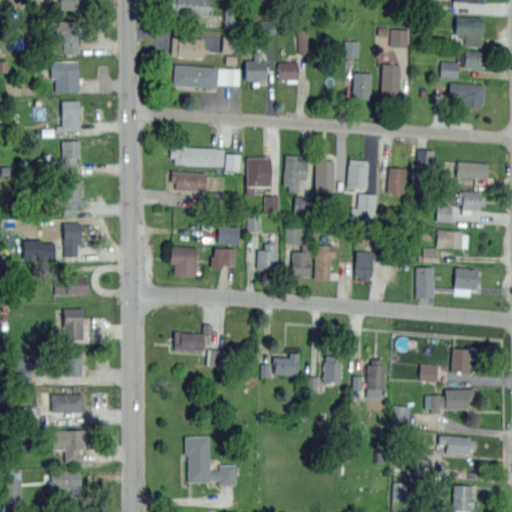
[(79,11),(79,0),(59,0),(59,11),(79,11)]
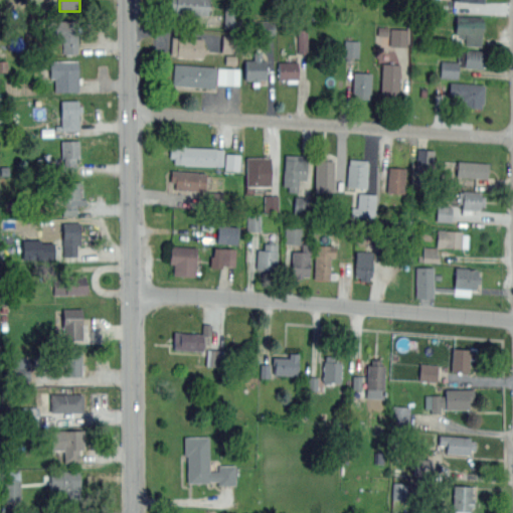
[(210,0),(208,19),(176,14),(176,12),(171,12),(172,0),(210,0)]
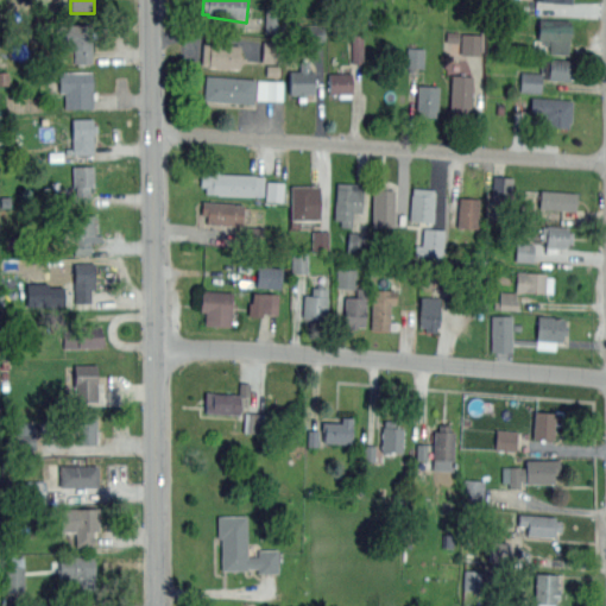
[(279,36),(279,18),(267,17),(267,36),(279,36)]
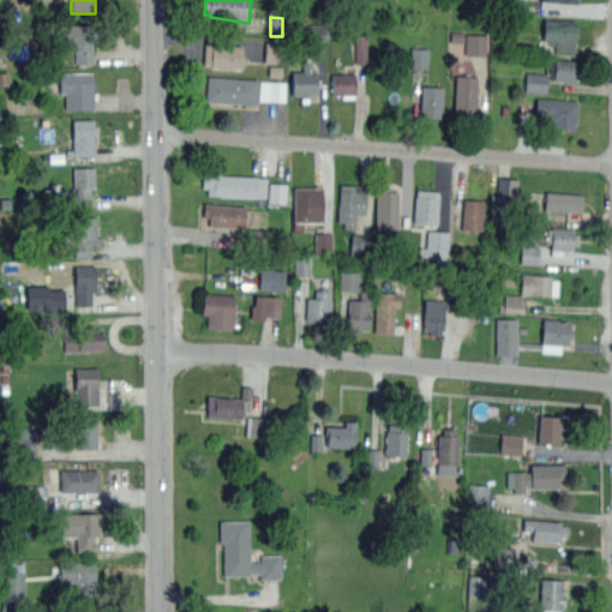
[(576,57),(556,55),(557,43),(545,43),(546,22),(577,23),(576,57)]
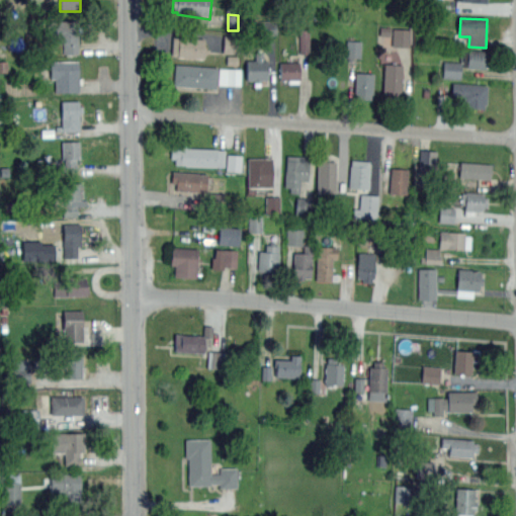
[(57,44),(65,44),(65,55),(80,55),(80,28),(57,28),(57,44)]
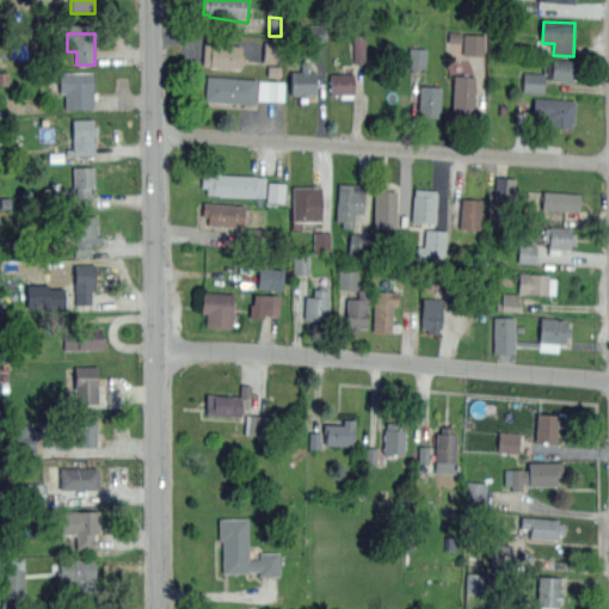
[(465,57),(486,59),(486,37),(466,36),(465,57)]
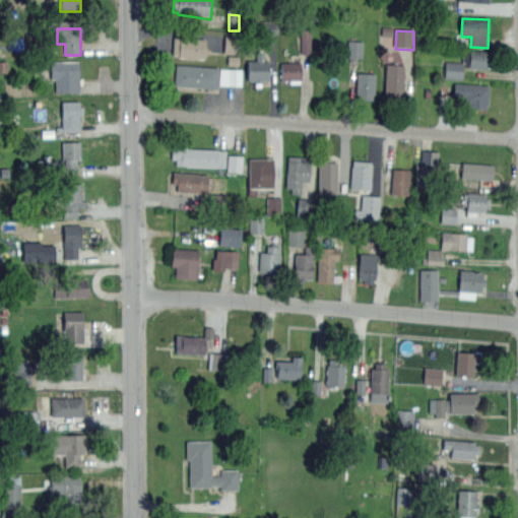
[(205,60),(180,59),(180,57),(175,56),(176,38),(206,40),(205,60)]
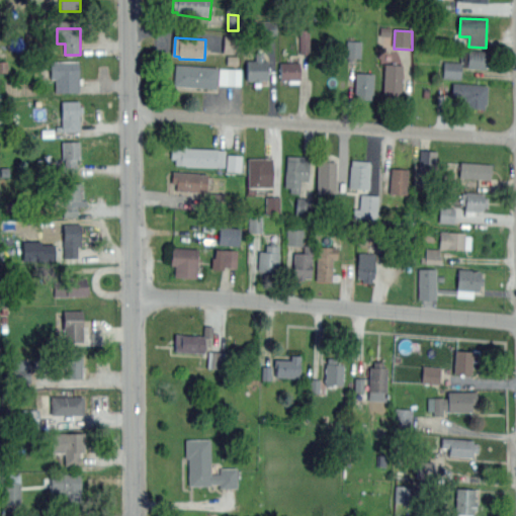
[(239,37),(226,37),(225,55),(238,56),(239,37)]
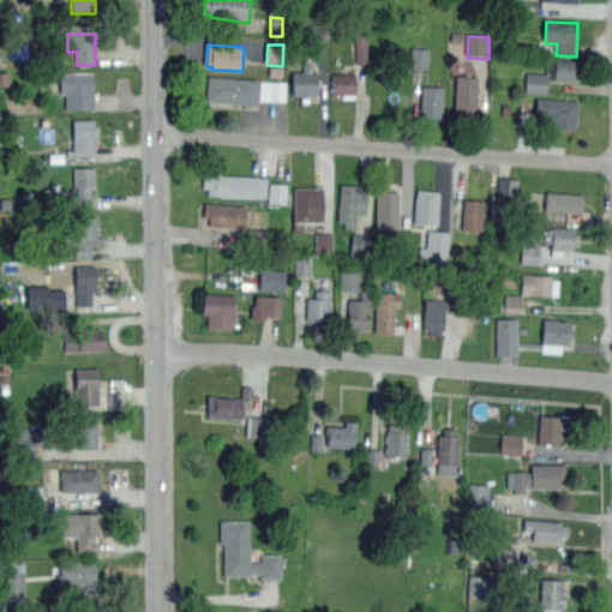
[(413,71),(431,71),(431,51),(413,51),(413,71)]
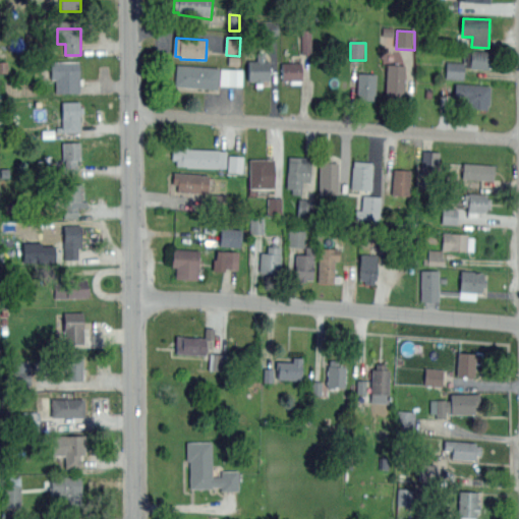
[(466,68),(466,62),(464,62),(465,51),(496,54),(495,64),(489,64),(488,70),(466,68)]
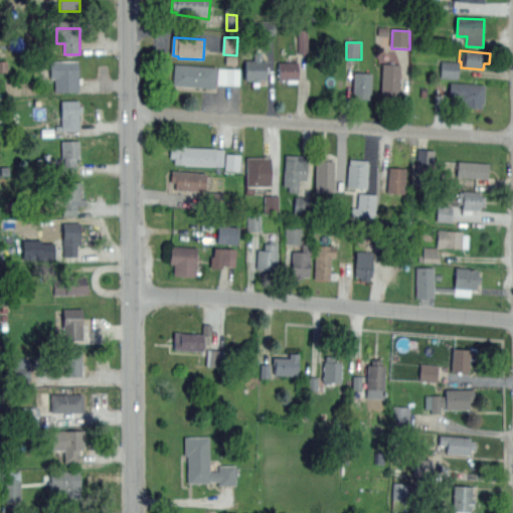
[(253,88),(253,80),(246,80),(246,61),(255,61),(255,54),(263,54),(262,61),(267,61),(266,81),(260,80),(260,89),(253,88)]
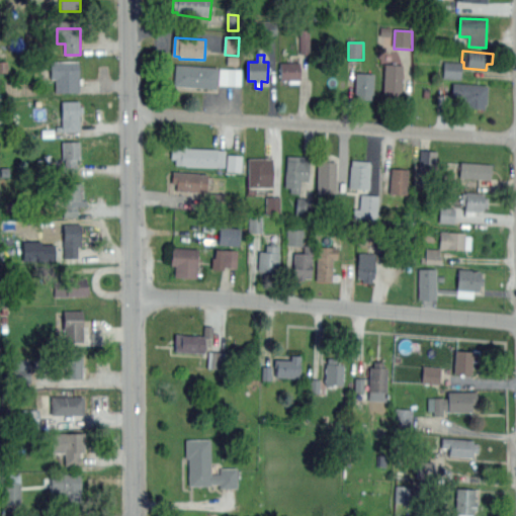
[(81,93),(81,62),(54,62),(54,93),(81,93)]
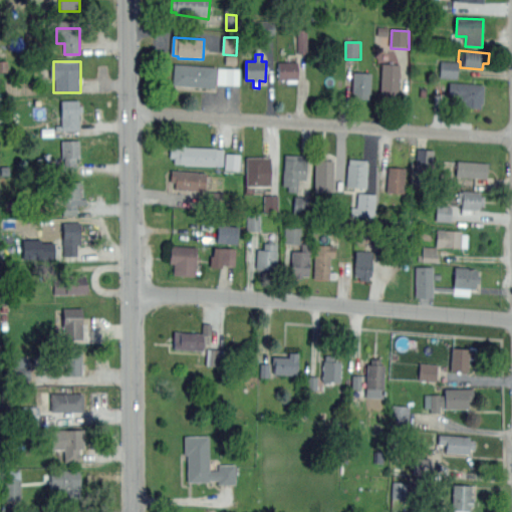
[(297,84),(287,83),(287,80),(279,80),(280,63),(298,64),(297,84)]
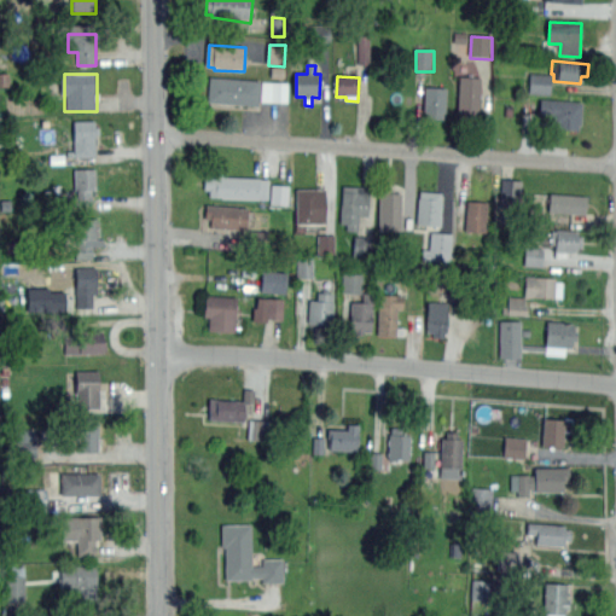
[(552,97),(553,76),(532,76),(530,96),(552,97)]
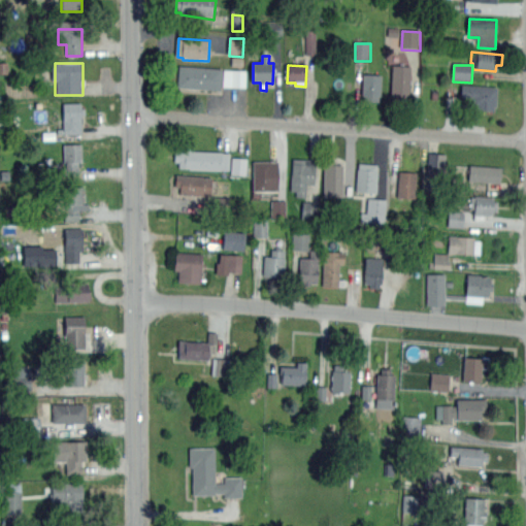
[(222,91),(178,88),(179,67),(223,70),(222,91)]
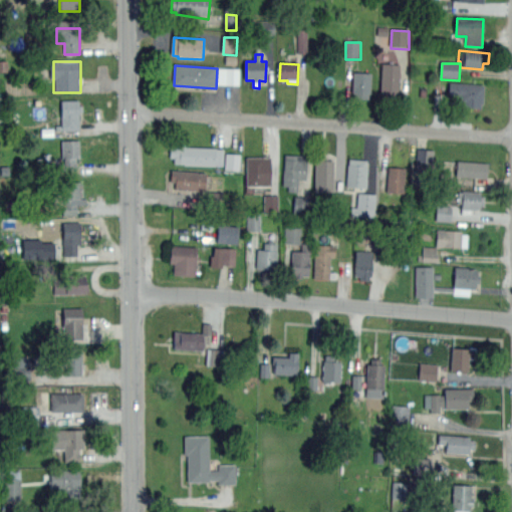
[(399,96),(381,95),(382,65),(401,66),(400,79),(402,79),(402,82),(400,82),(399,96)]
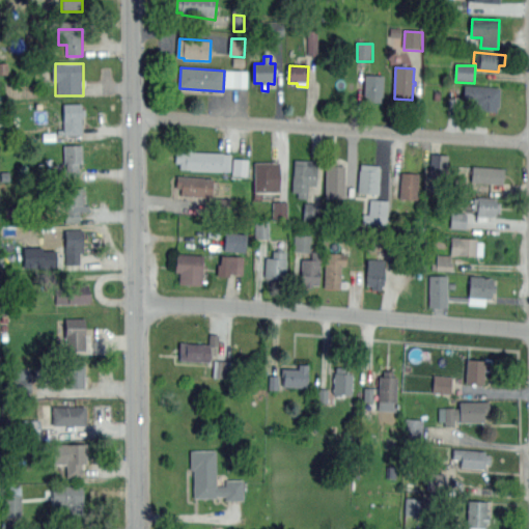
[(248,90),(249,73),(226,72),(226,89),(248,90)]
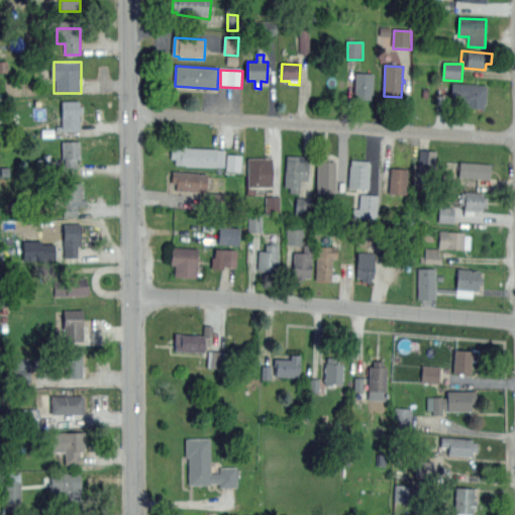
[(371,100),(356,99),(356,95),(355,95),(356,73),(374,74),(373,96),(371,96),(371,100)]
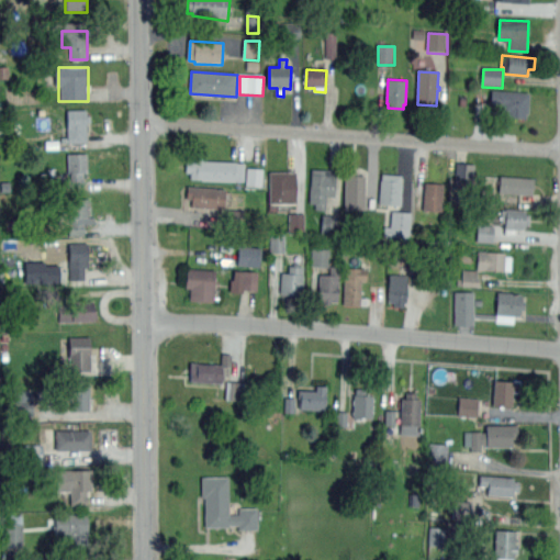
[(527,119),(505,118),(505,113),(504,113),(504,105),(491,105),(492,92),(530,94),(529,115),(527,115),(527,119)]
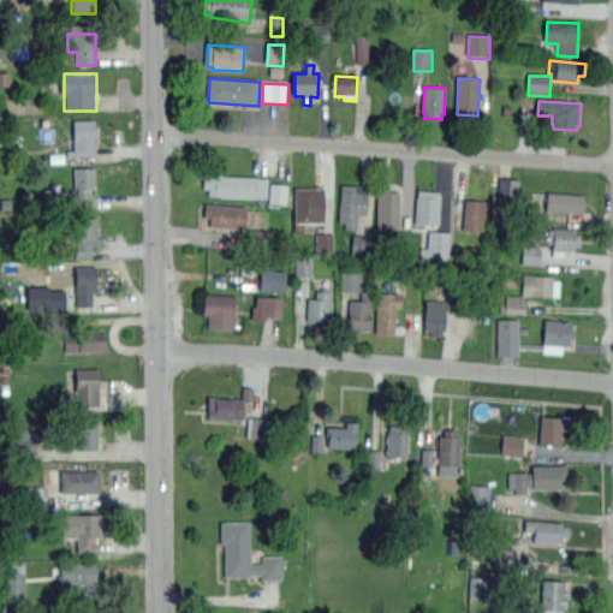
[(97,156),(97,120),(77,120),(77,156),(97,156)]
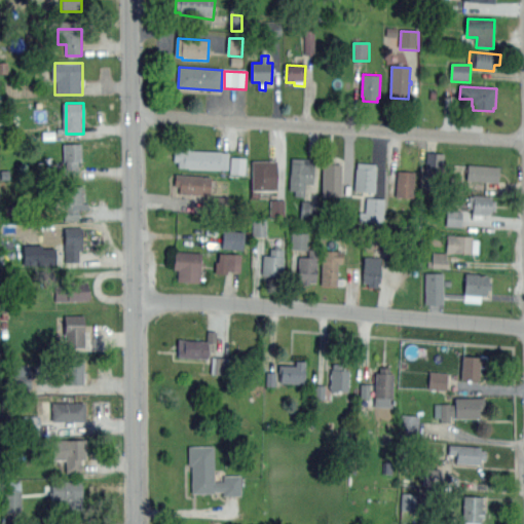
[(65,175),(82,175),(82,144),(65,144),(65,175)]
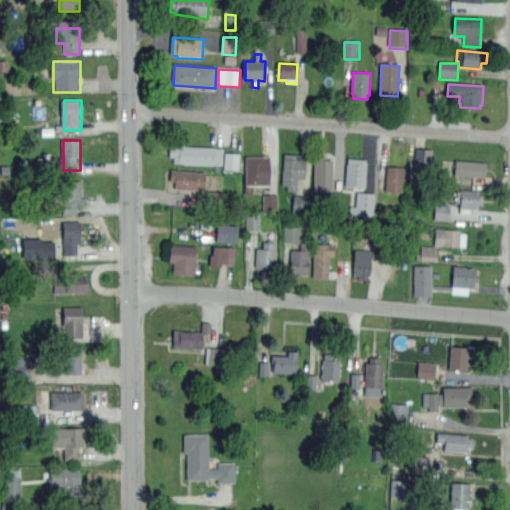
[(223,165),(215,166),(215,163),(175,164),(175,158),(170,158),(170,149),(175,149),(175,146),(186,146),(186,149),(215,148),(215,150),(223,150),(223,165)]
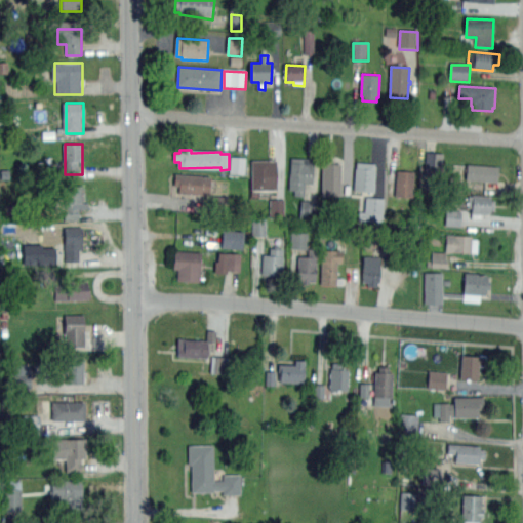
[(444,155),(428,155),(428,170),(444,170),(444,155)]
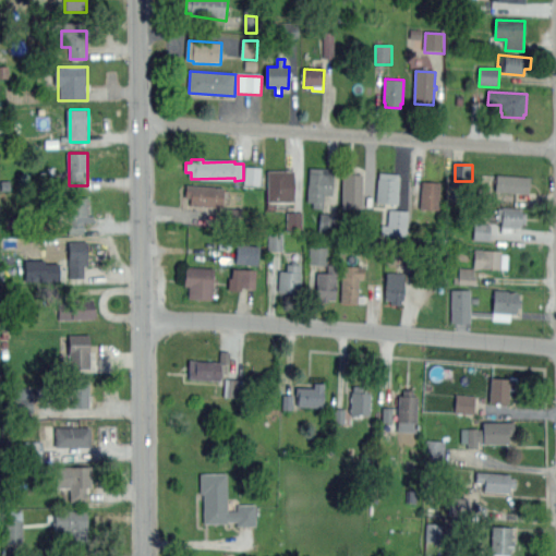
[(262,188),(262,169),(246,169),(246,186),(262,188)]
